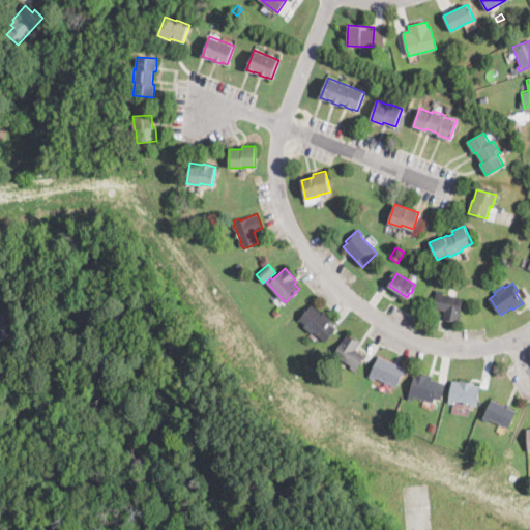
[(463,298),(459,321),(451,320),(451,322),(443,320),(445,311),(434,308),(437,290),(443,291),(443,294),(463,298)]
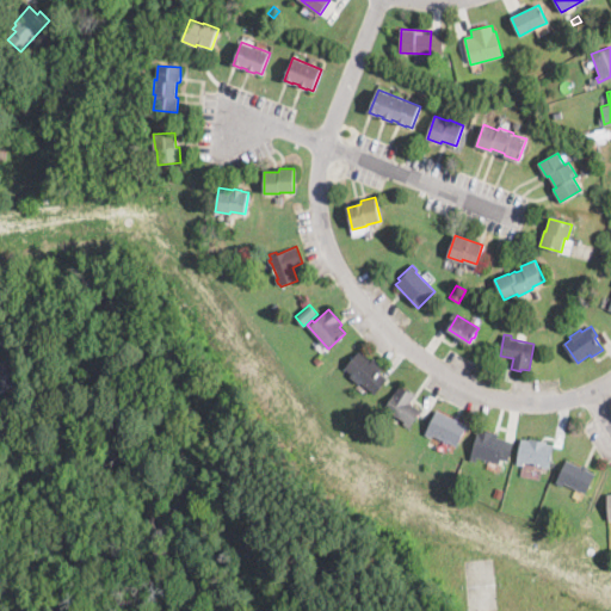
[(359,351),(370,360),(372,358),(383,366),(380,372),(387,380),(375,394),(362,383),(359,386),(350,377),(352,374),(345,369),(359,351)]
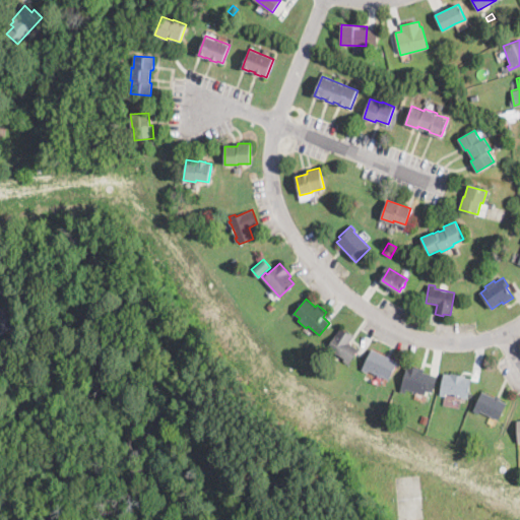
[(274,309),(270,312),(266,308),(270,304),(274,309)]
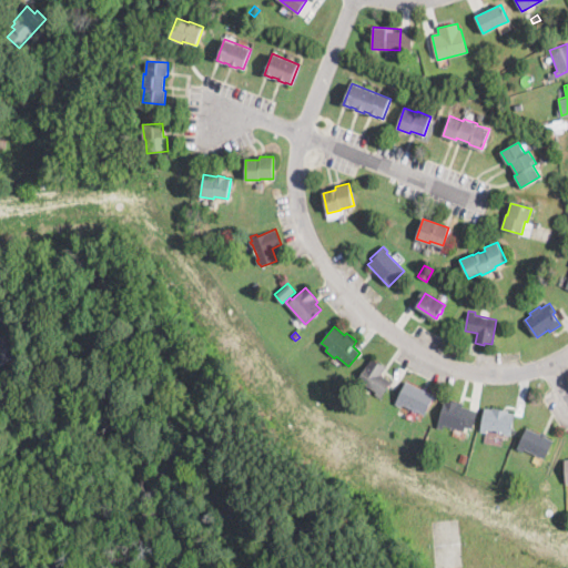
[(14,356),(0,364),(0,338),(3,337),(14,356)]
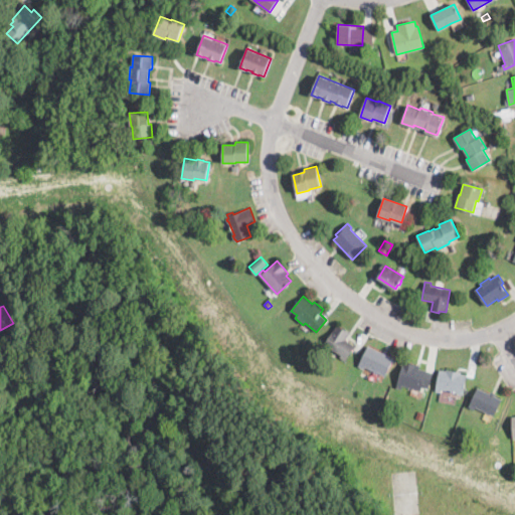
[(351,351),(346,360),(340,357),(341,355),(324,345),(337,325),(349,333),(346,339),(355,345),(351,351)]
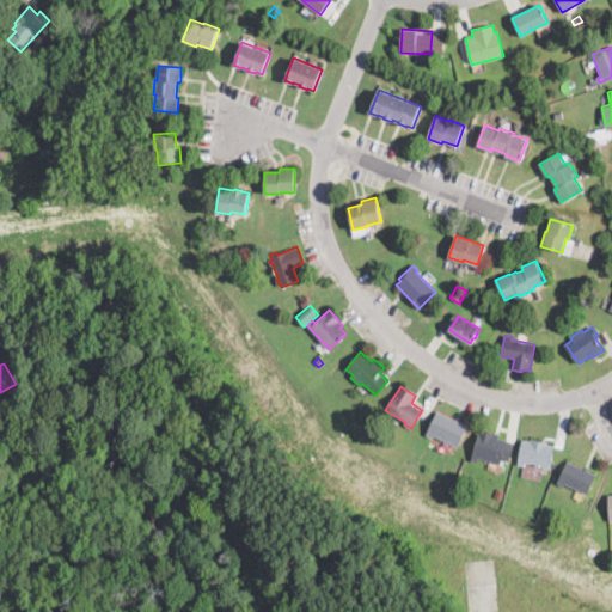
[(466,426),(457,446),(434,435),(433,438),(426,435),(438,411),(466,426)]
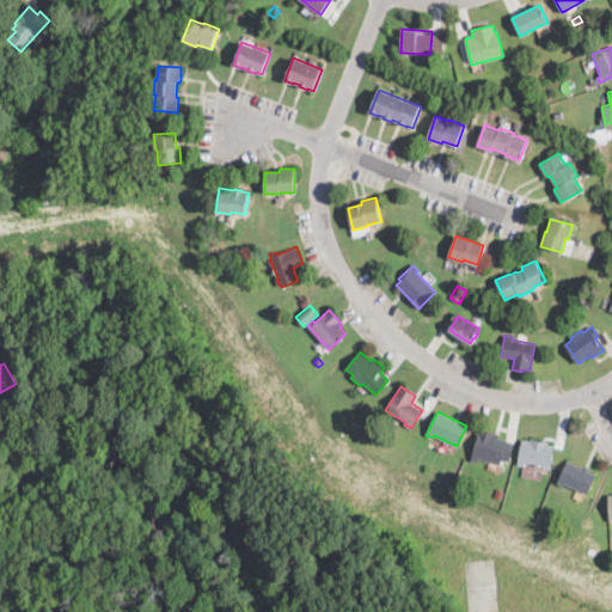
[(514,444),(509,461),(505,460),(505,457),(502,457),(500,464),(478,458),(477,461),(471,460),(479,430),(499,435),(497,438),(514,442),(514,444)]
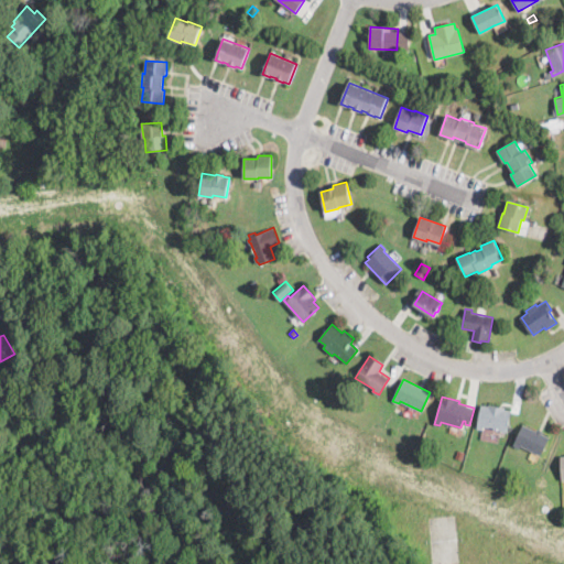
[(489,405),(501,407),(503,408),(505,408),(505,410),(511,411),(510,412),(508,430),(508,431),(500,430),(484,426),(484,430),(483,430),(477,429),(477,426),(480,405),(488,407),(489,405)]
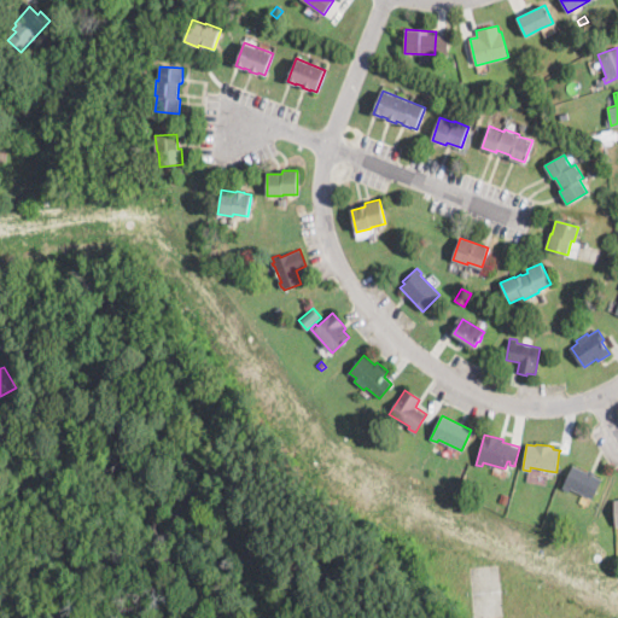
[(573,466),(588,472),(589,470),(595,473),(594,476),(602,479),(593,499),(571,489),(570,491),(563,489),(573,466)]
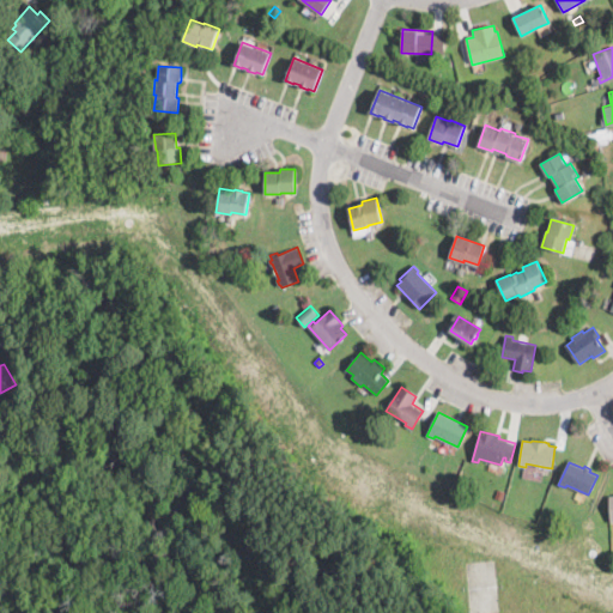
[(505,490),(502,499),(495,496),(498,487),(505,490)]
